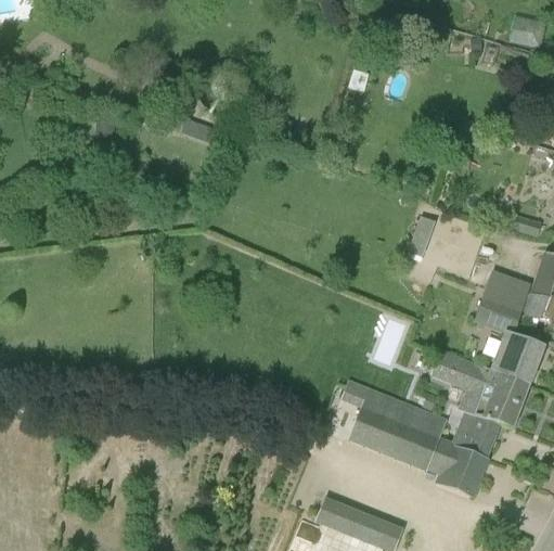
[(544,46),(548,21),(517,16),(513,40),(544,46)]
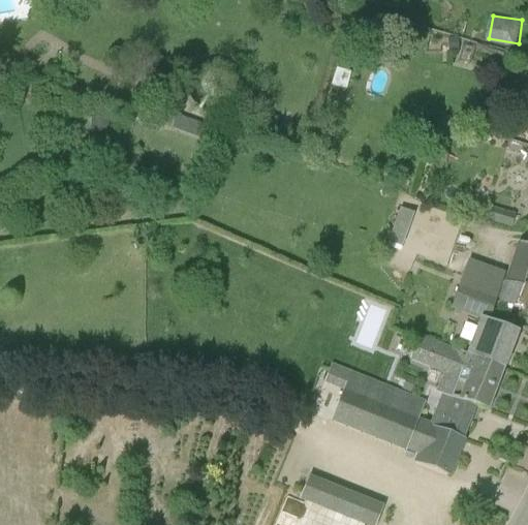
[(459,50),(459,34),(446,34),(446,50),(459,50)]
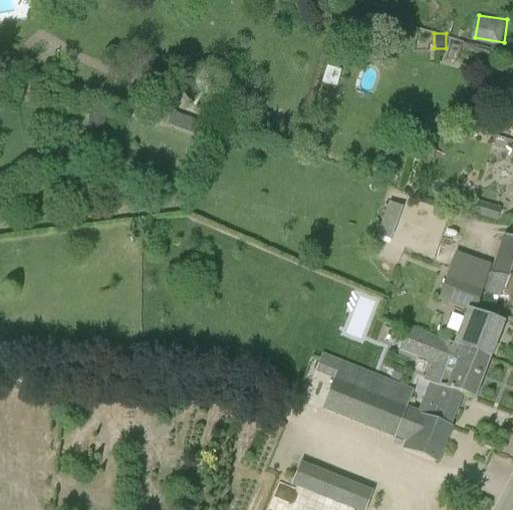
[(335,65),(327,63),(322,79),(331,82),(335,65)]
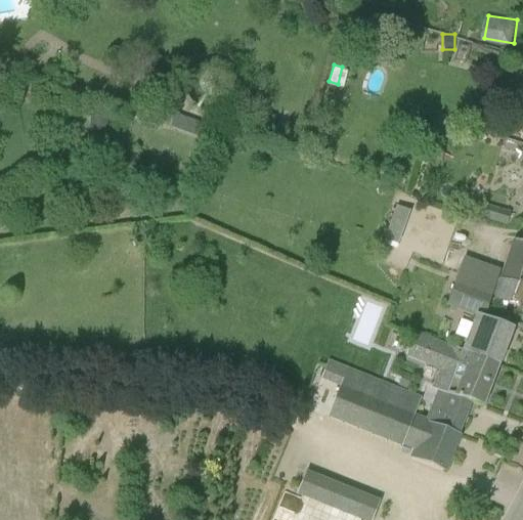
[(175,112),(171,124),(207,137),(212,124),(175,112)]
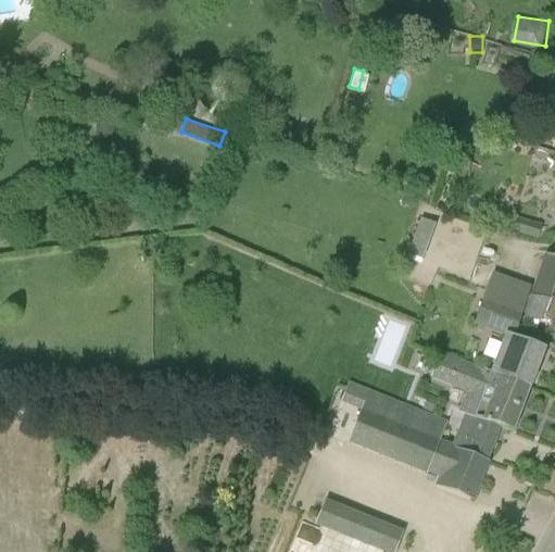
[(537,234),(540,221),(512,213),(508,225),(537,234)]
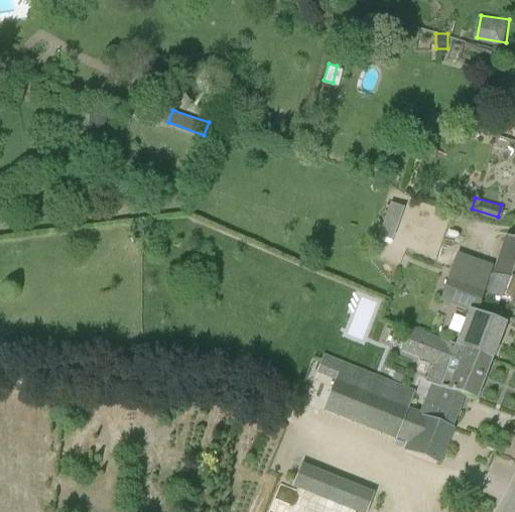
[(395,237),(406,205),(392,200),(381,232),(395,237)]
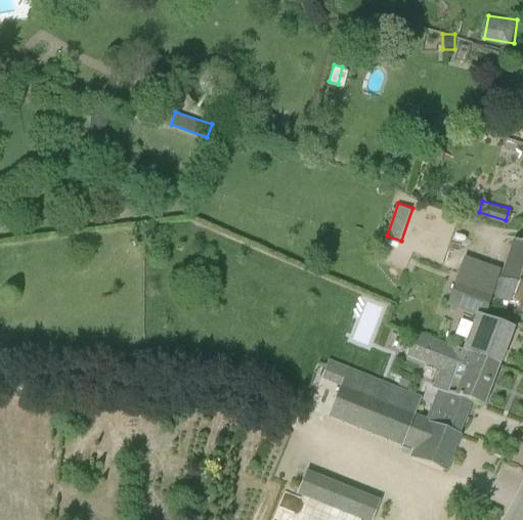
[(486,314),(515,322),(522,300),(522,239),(516,237),(504,276),(500,276),(495,295),(492,294),(486,314)]
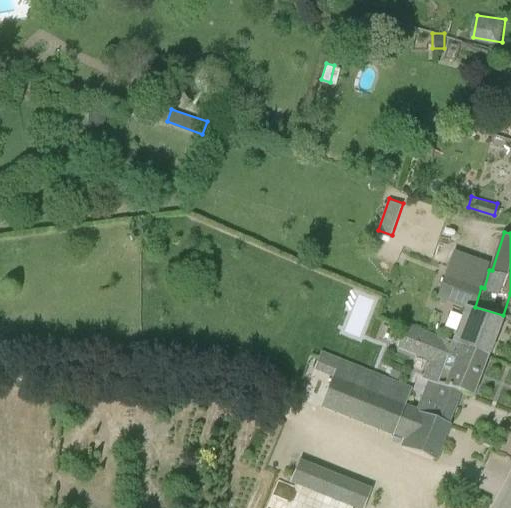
[(475,308),(475,307),(481,287),(489,262),(475,256),(454,249),(438,295),(475,308)]
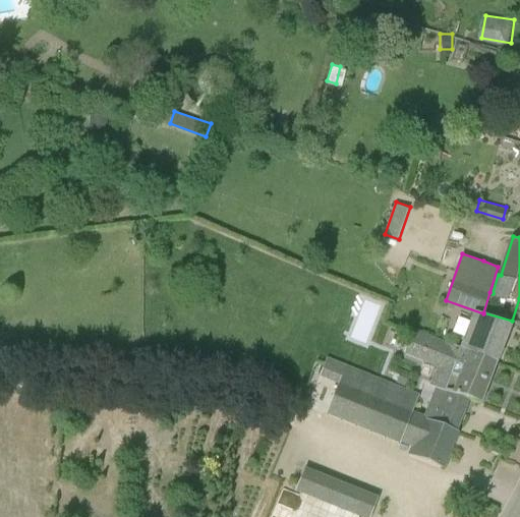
[(370,342),(384,298),(367,293),(354,337),(370,342)]
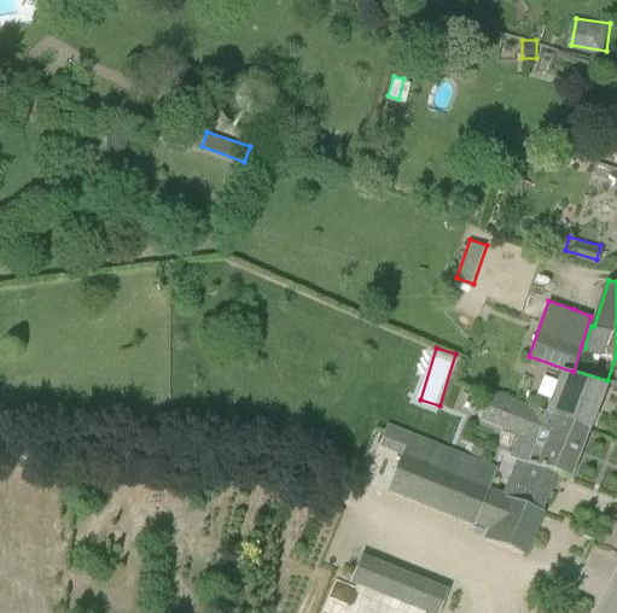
[(564,369),(548,412),(548,413),(588,427),(605,384),(564,369)]
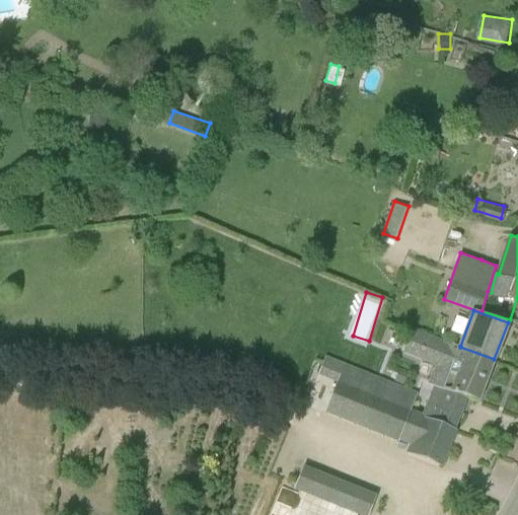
[(478,399),(494,359),(460,347),(460,346),(427,333),(412,327),(402,350),(436,363),(429,382),(435,384),(463,394),(478,399)]
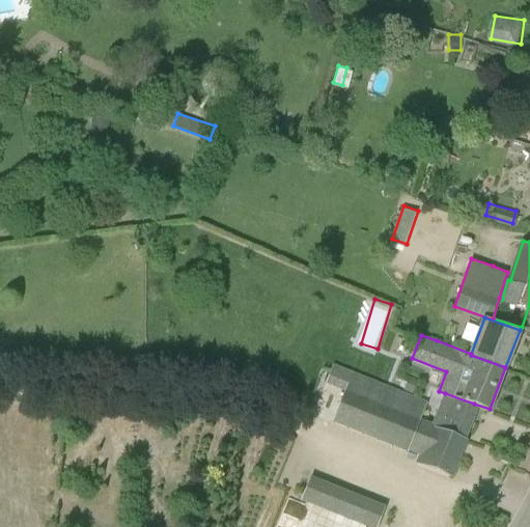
[(462,436),(474,404),(445,393),(433,424),(419,419),(426,401),(351,372),(333,419),(408,449),(410,445),(427,452),(423,463),(417,460),(416,462),(451,475),(464,437),(462,436)]
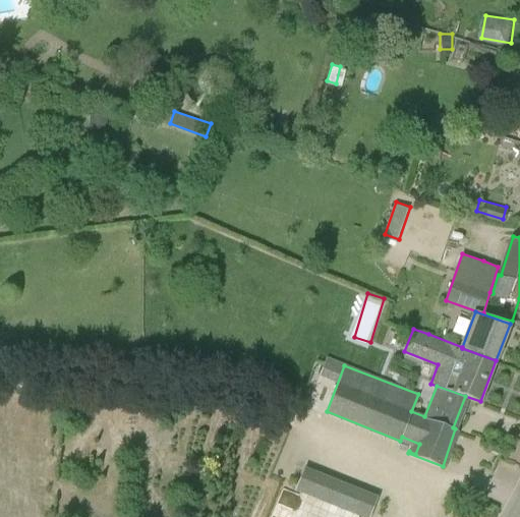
[(306,459),(297,483),(349,504),(345,514),(351,516),(369,516),(381,489),(306,459)]
